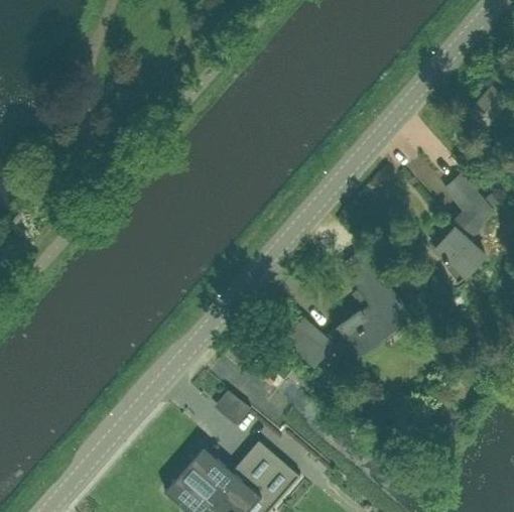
[(509,102),(494,89),(472,115),(487,128),(509,102)]
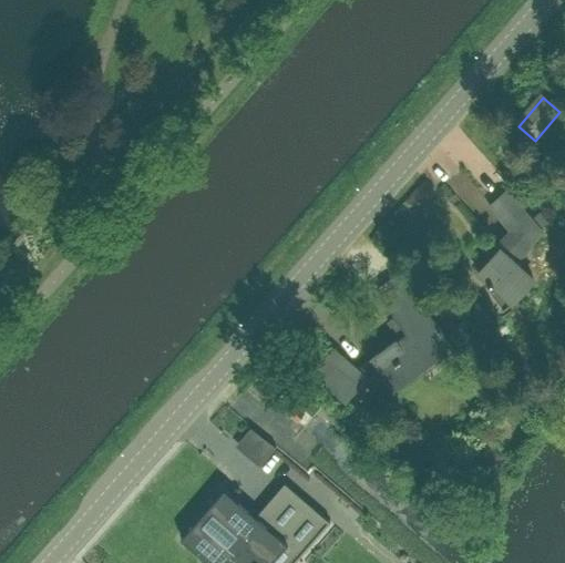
[(497,249),(516,266),(544,235),(509,193),(491,207),(512,233),(497,249)]
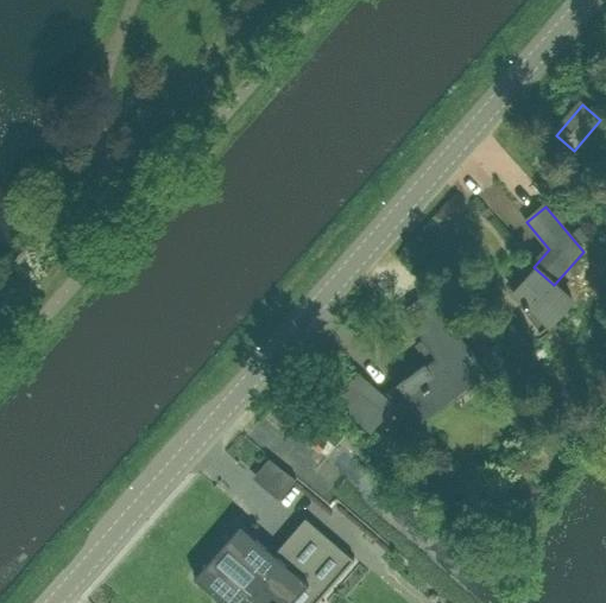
[(574,302),(554,285),(534,267),(512,292),(526,305),(524,308),(528,312),(531,308),(537,313),(531,321),(543,334),(555,324),(574,302)]
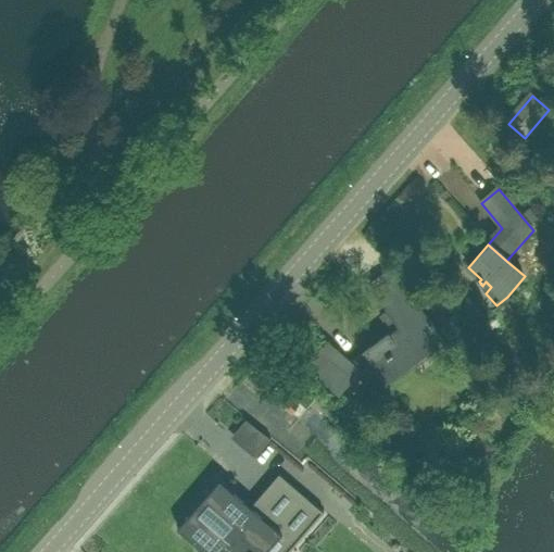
[(445,346),(394,272),(372,288),(390,315),(382,321),(390,331),(399,326),(404,334),(393,341),(390,337),(366,353),(367,354),(353,364),(329,345),(307,371),(306,372),(339,399),(364,369),(373,363),(388,385),(445,346)]
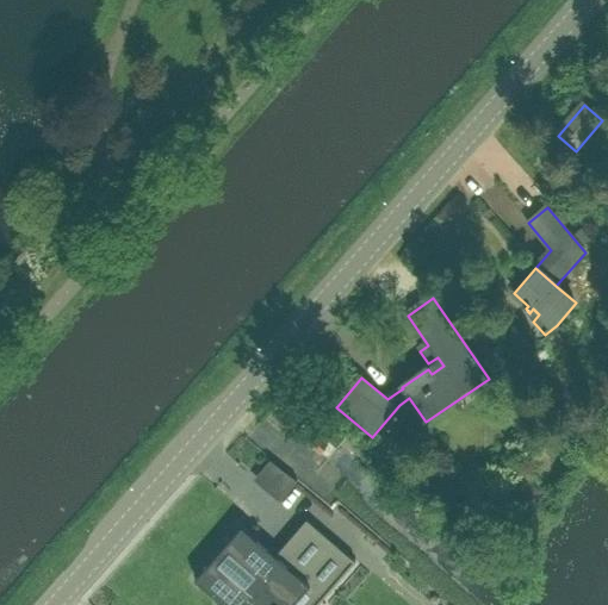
[(320,437),(311,447),(322,456),(330,447),(320,437)]
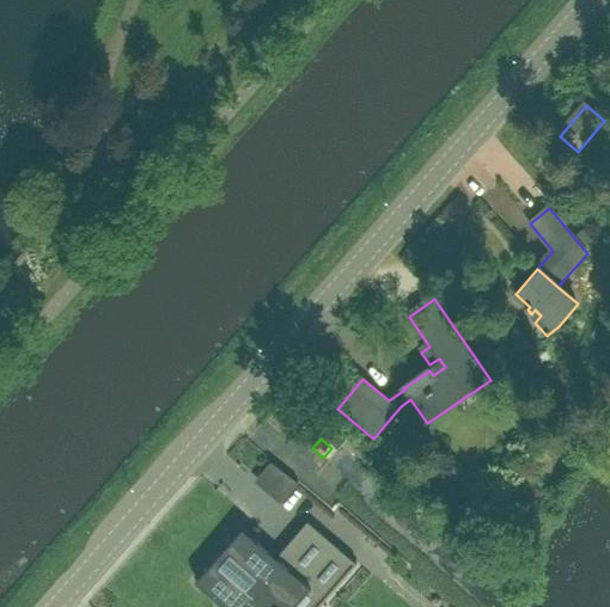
[(298,606),(311,592),(325,605),(359,566),(315,529),(284,565),(248,534),(244,531),(217,562),(197,586),(218,602),(221,606),(298,606)]
